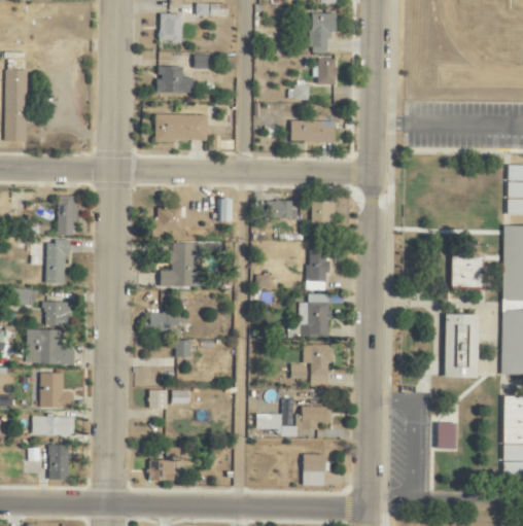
[(229,3),(197,2),(197,14),(228,15),(229,3)]
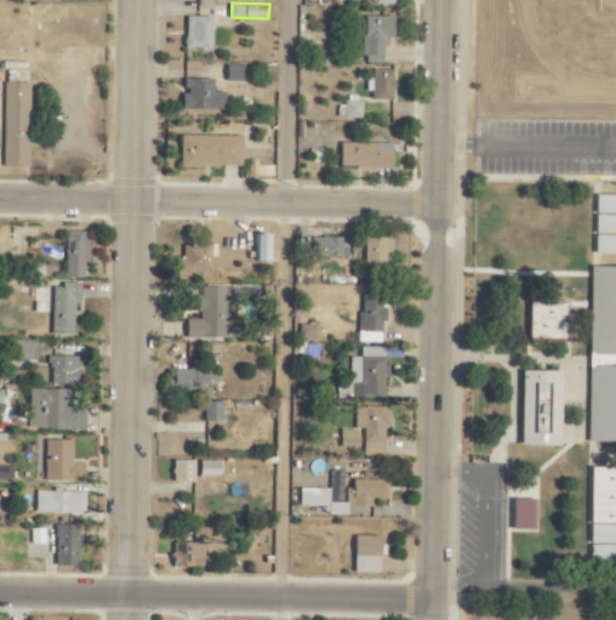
[(387,62),(388,38),(395,38),(397,15),(366,15),(366,62),(387,62)]
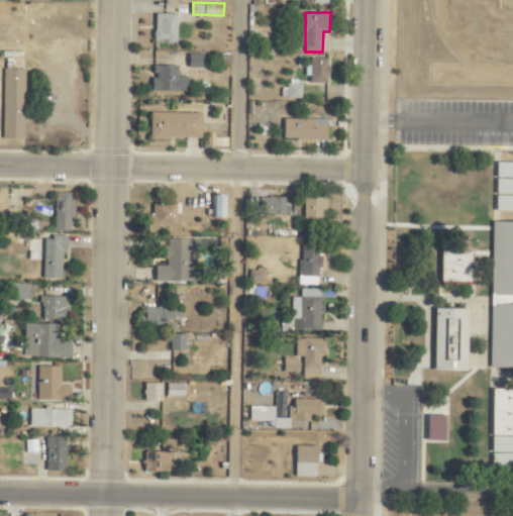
[(157,40),(178,40),(179,13),(157,13),(157,40)]
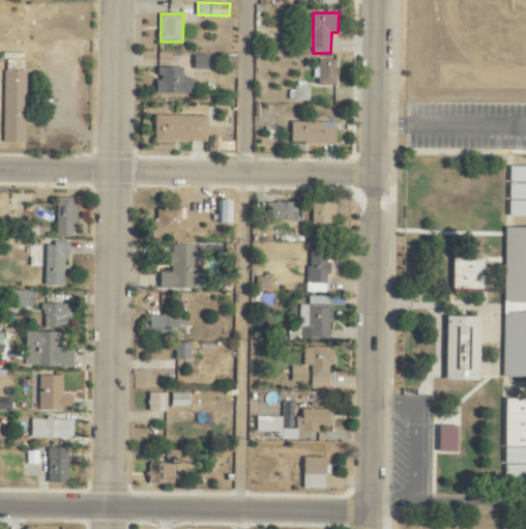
[(196,67),(211,68),(211,55),(196,54),(196,67)]
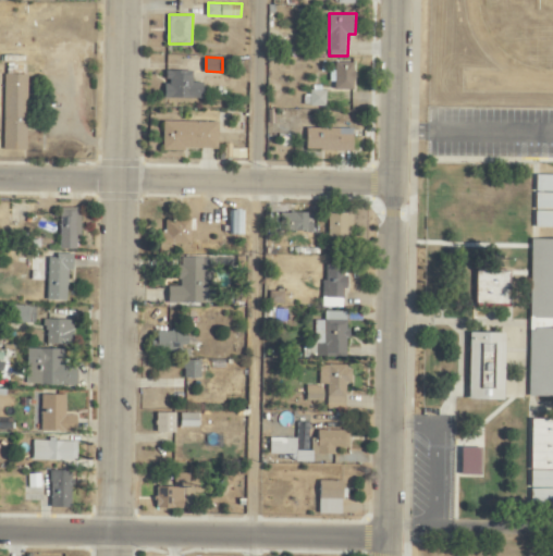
[(356,89),(355,61),(334,61),(334,89),(356,89)]
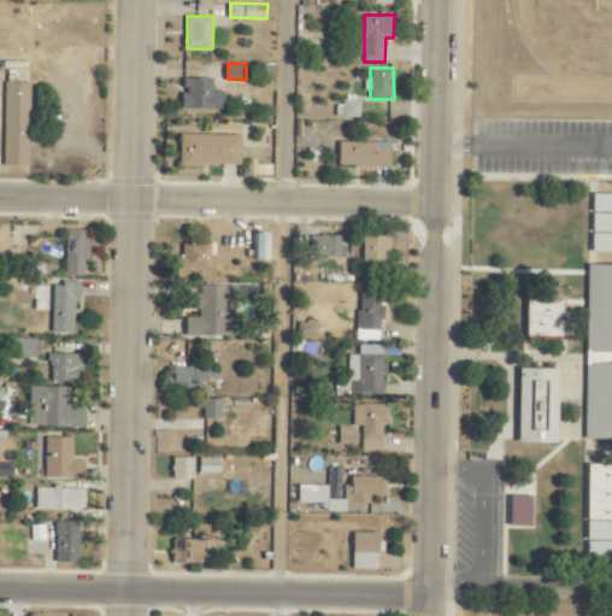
[(183,93),(183,107),(227,109),(227,91),(215,91),(215,77),(187,76),(186,93),(183,93)]
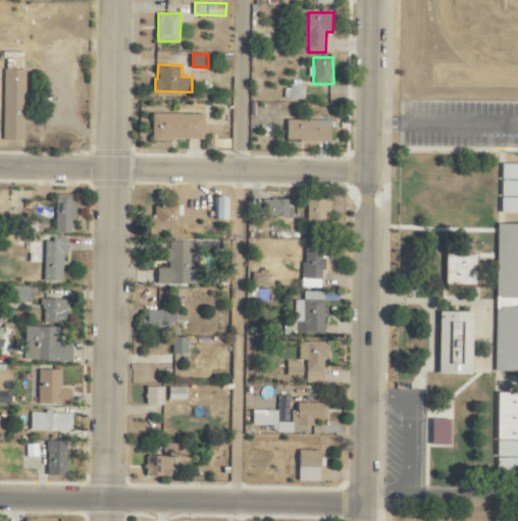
[(27,140),(28,68),(5,68),(4,139),(27,140)]
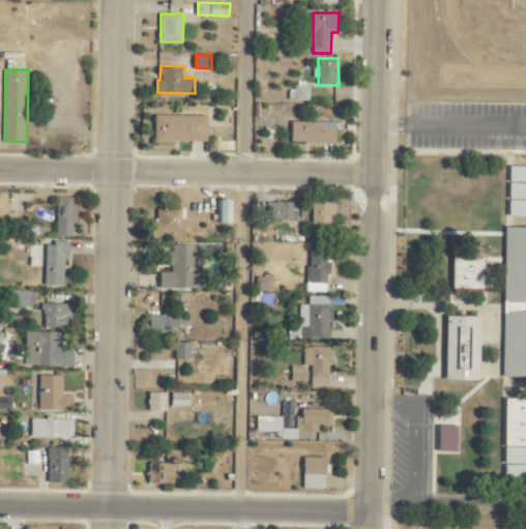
[(311,99),(310,80),(299,81),(299,87),(292,88),(292,100),(311,99)]
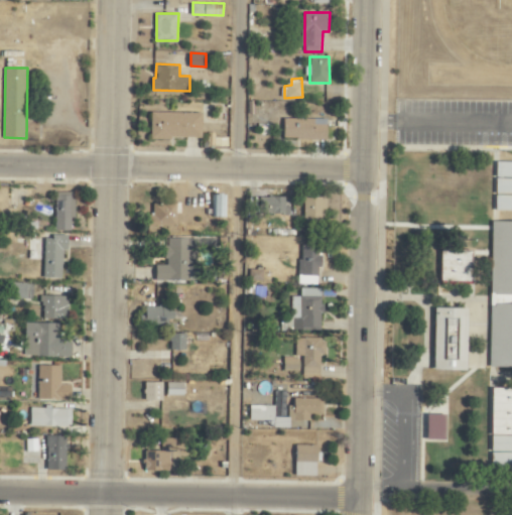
[(204,112),(152,112),(152,137),(204,138),(204,112)]
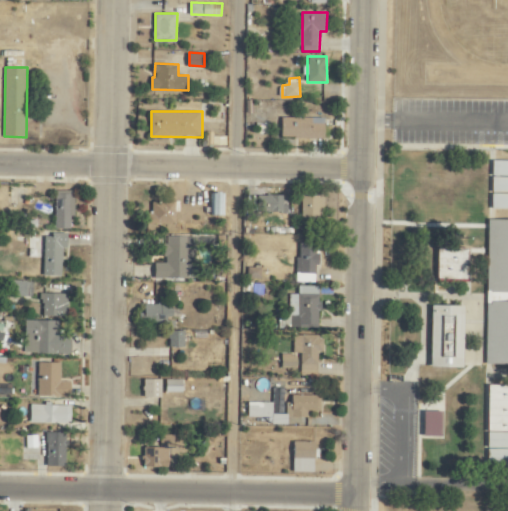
[(326,117),(283,116),(283,137),(326,138),(326,117)]
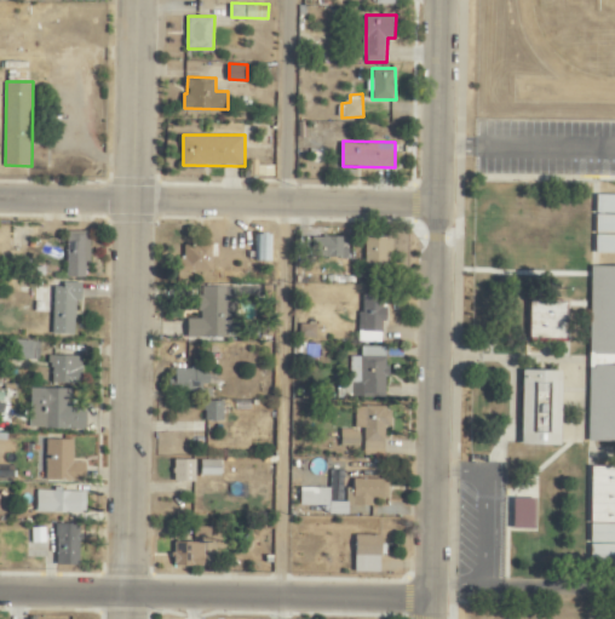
[(614,193),(598,193),(597,253),(614,252),(614,193)]
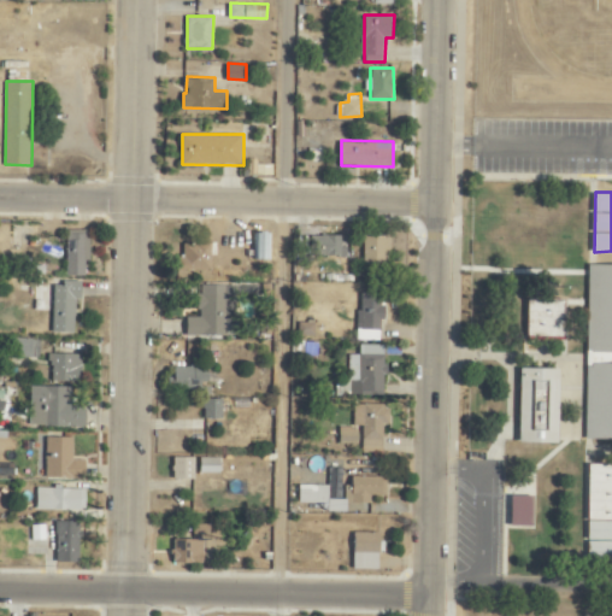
[(68,275),(87,275),(87,262),(92,262),(92,229),(69,229),(68,275)]
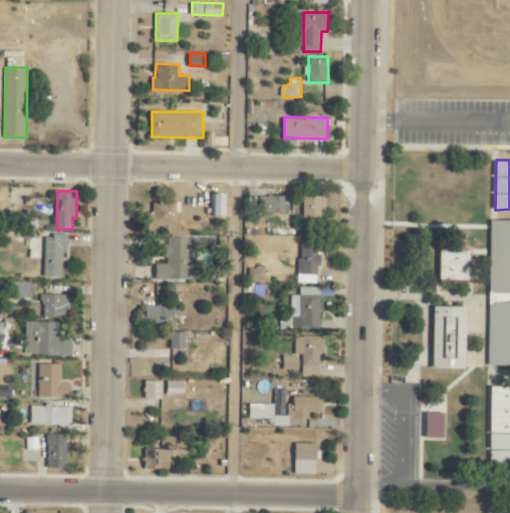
[(213,216),(226,216),(226,193),(213,192),(213,216)]
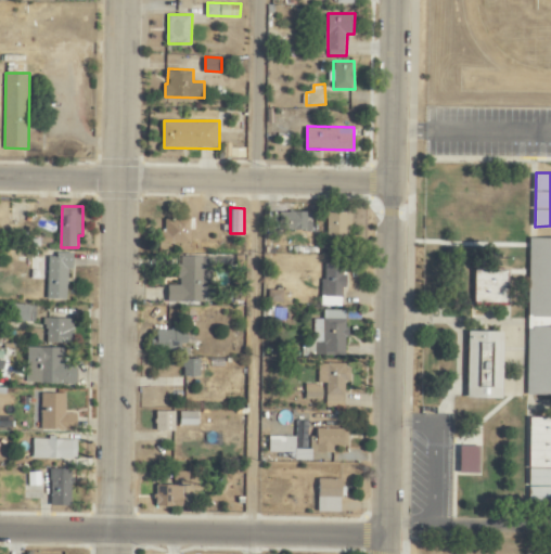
[(309,211),(289,211),(289,230),(314,230),(314,222),(309,222),(309,211)]
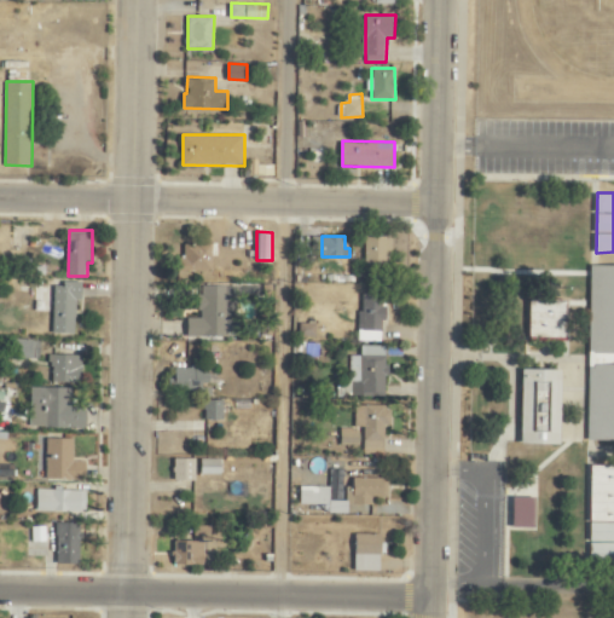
[(392,237),(366,236),(366,265),(392,265),(392,237)]
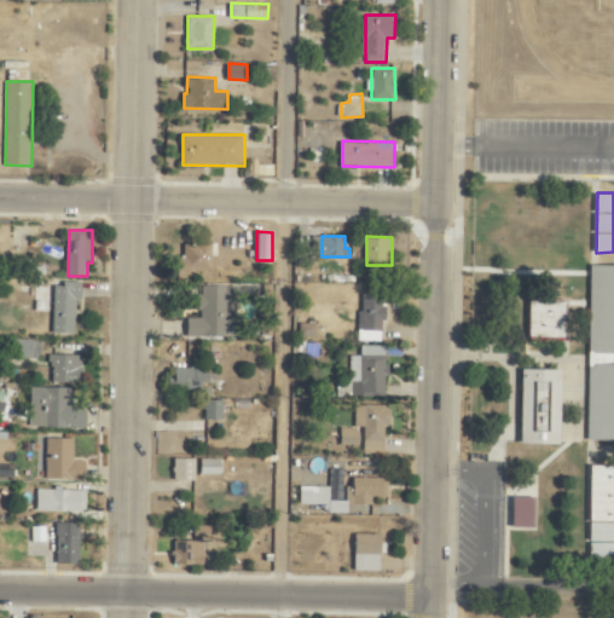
[(213,271),(214,255),(219,255),(219,242),(184,242),(184,270),(213,271)]
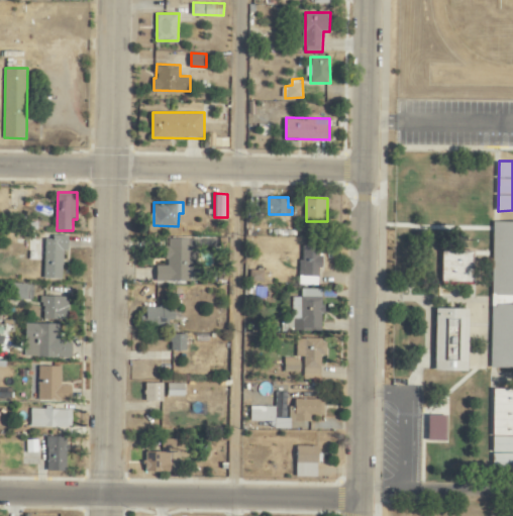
[(512,220),(495,221),(493,367),(512,367),(512,220)]
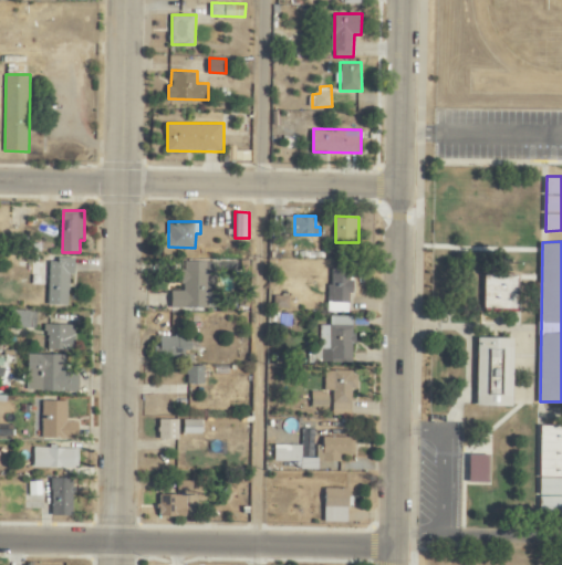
[(75,259),(50,258),(50,304),(70,305),(71,273),(75,274),(75,259)]
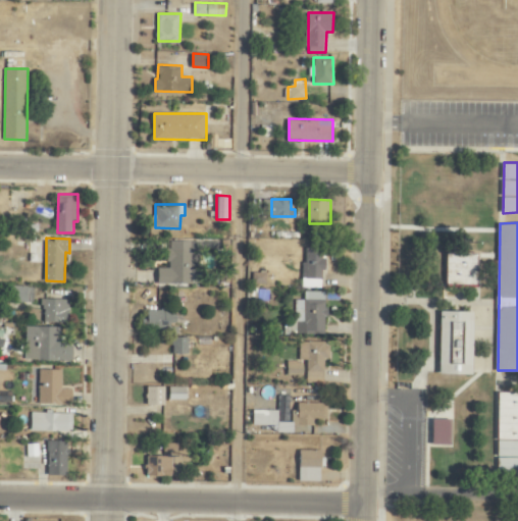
[(159,282),(201,283),(201,240),(170,240),(170,267),(159,267),(159,282)]
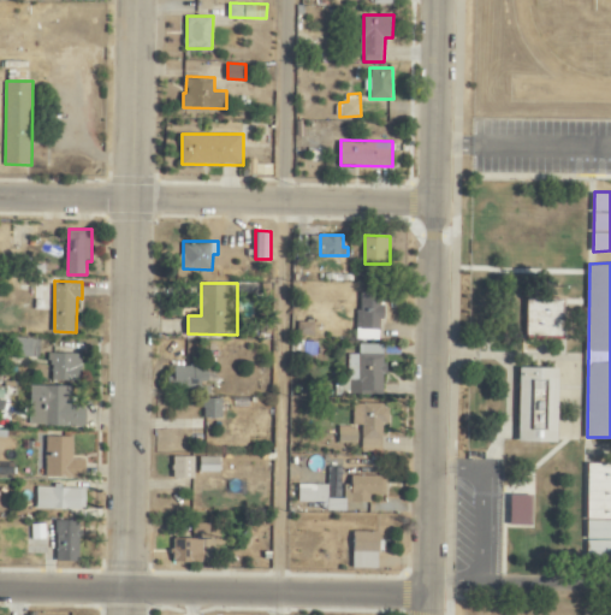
[(383,338),(384,291),(360,291),(359,338),(383,338)]
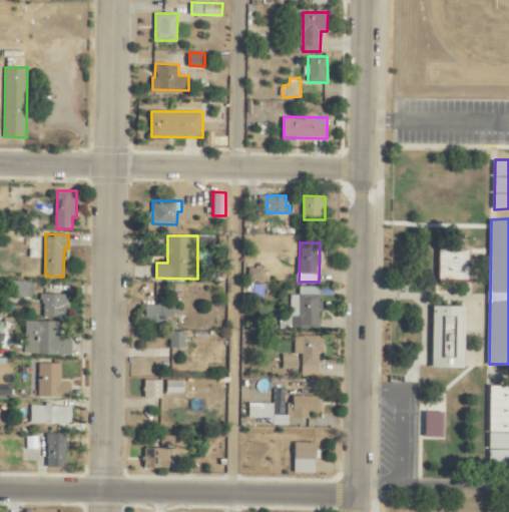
[(471,248),(440,248),(440,279),(471,279),(471,248)]
